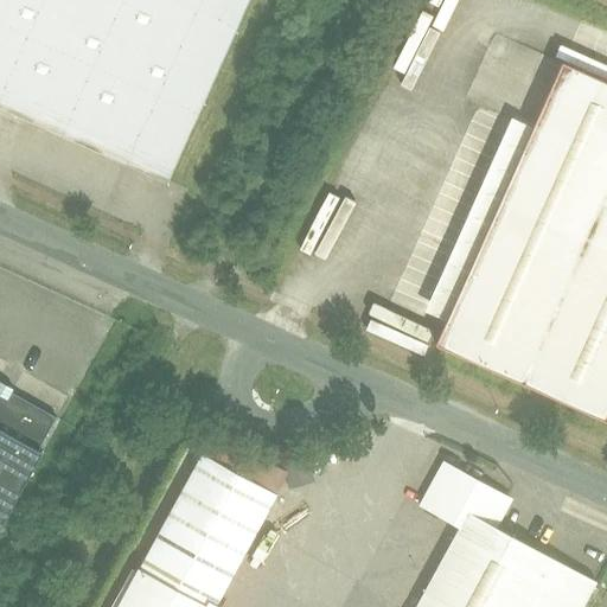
[(0,0),(0,98),(170,176),(248,0),(0,0)]
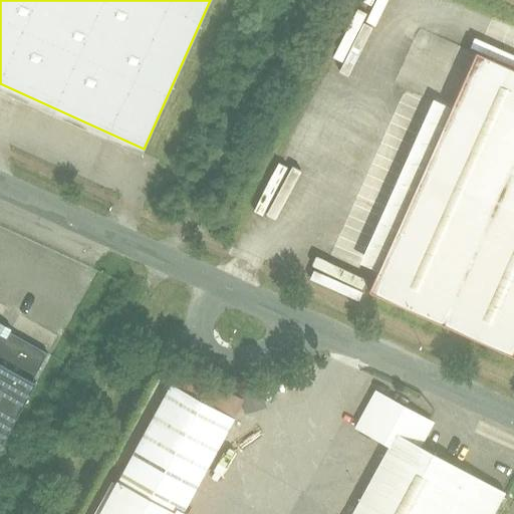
[(513,70),(471,51),(366,286),(513,351),(513,70)]
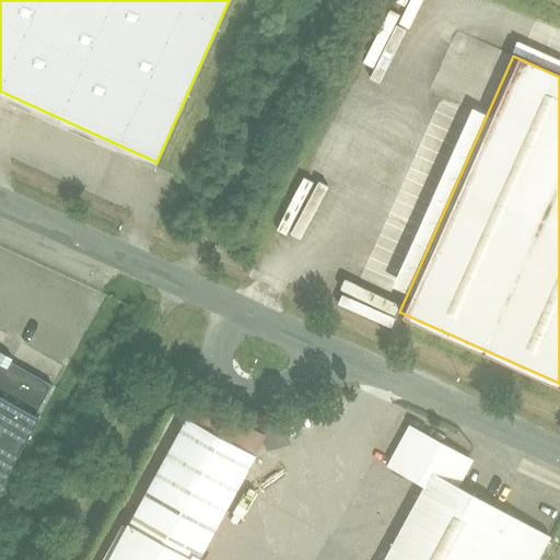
[(0,353),(0,487),(56,384),(0,353)]
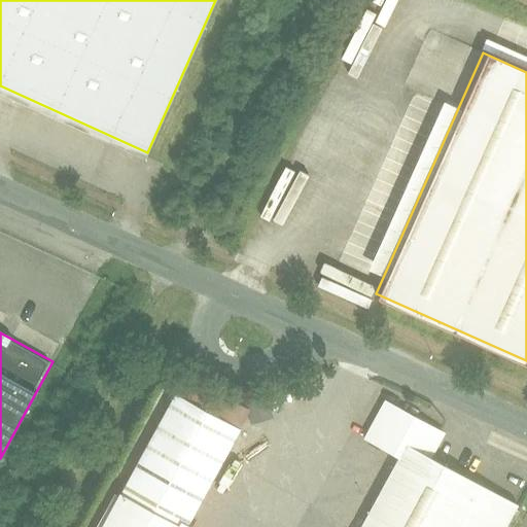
[(243,429),(177,393),(126,488),(191,524),(243,429)]
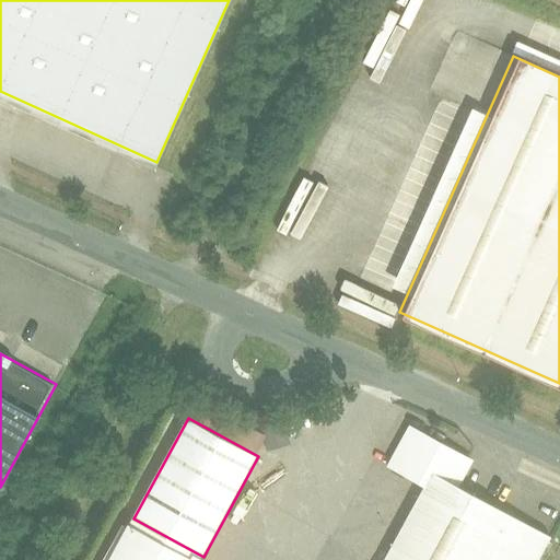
[(430,473),(455,487),(470,459),(406,424),(383,466),(421,487),(430,473)]
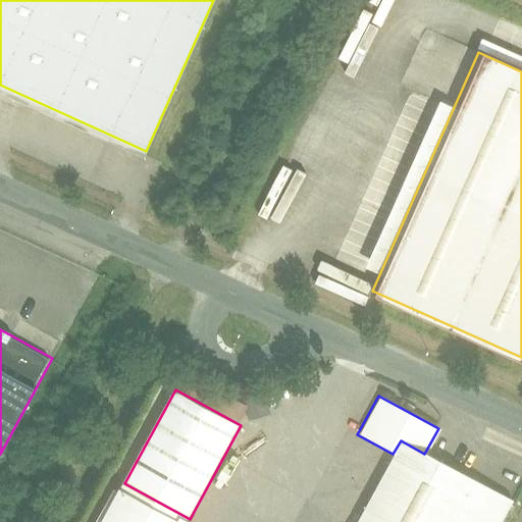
[(499,521),(511,502),(424,454),(401,440),(393,454),(355,521),(499,521)]
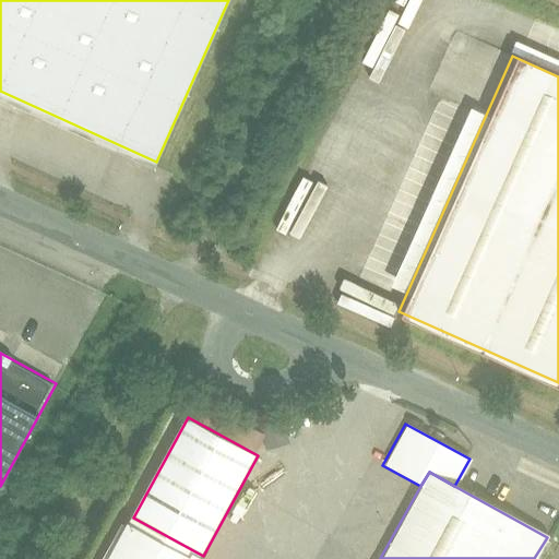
[(133,518),(109,558),(209,558),(203,556),(133,518)]
